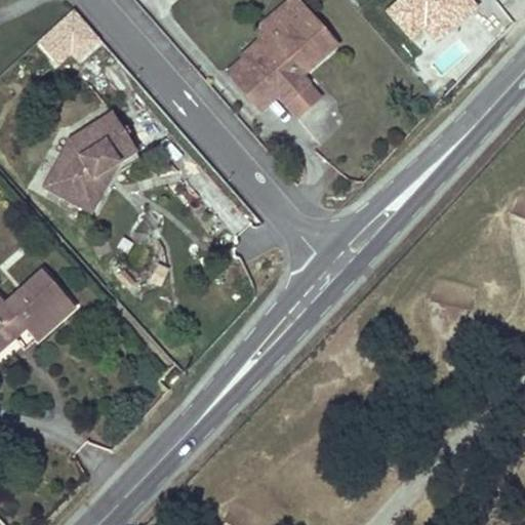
[(311,15),(296,0),(265,28),(272,35),(246,57),(247,58),(253,65),(311,15)]
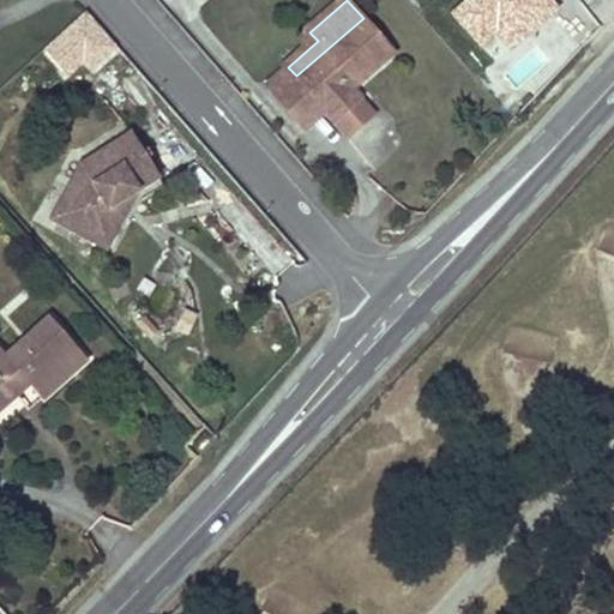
[(467,0),(451,14),(482,50),(497,37),(509,50),(560,5),(554,0),(467,0)]
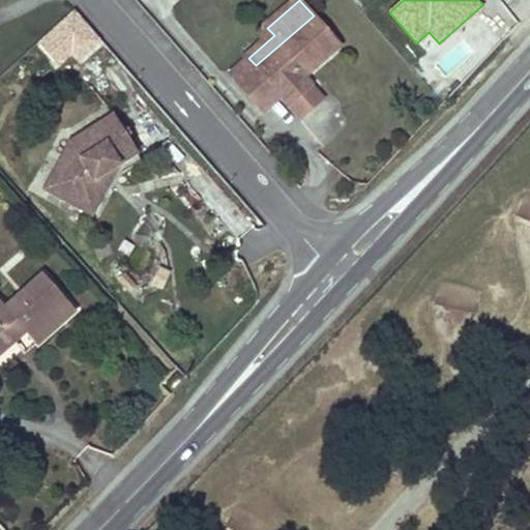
[(232,75),(265,112),(282,97),(289,106),(312,85),(305,78),(341,47),(314,16),(256,65),(249,59),(232,75)]
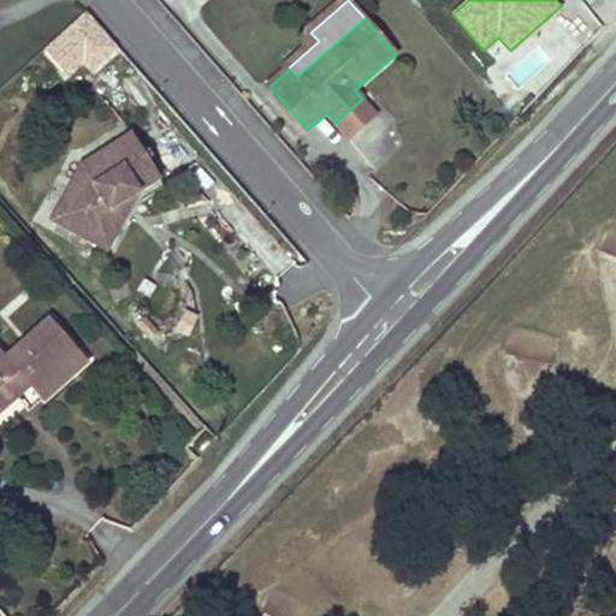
[(379,117),(362,99),(336,123),(351,141),(379,117)]
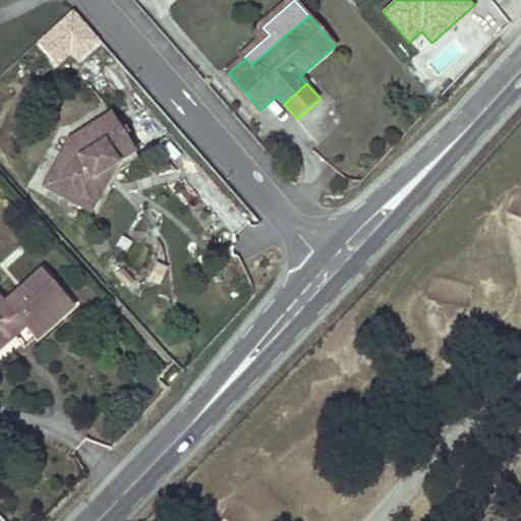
[(118,162),(135,152),(112,113),(68,139),(72,147),(50,190),(78,206),(93,178),(118,162)]
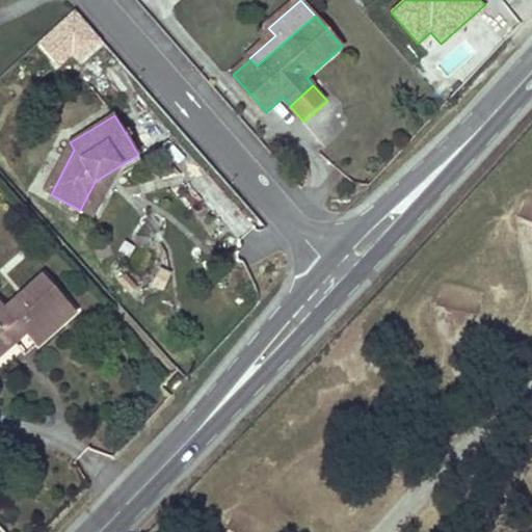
[(70,142),(45,190),(51,194),(74,150),(70,142)]
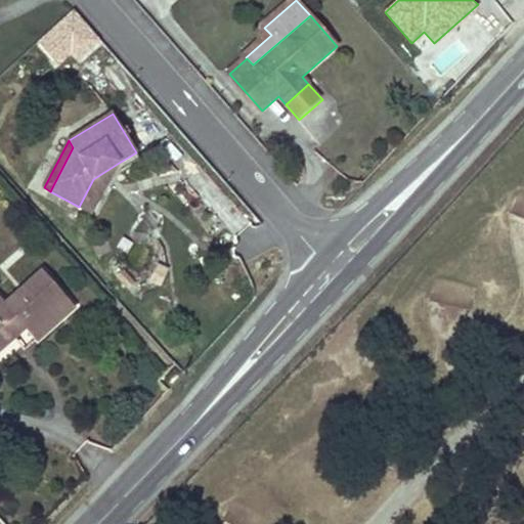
[(119,163),(93,179),(79,207),(92,214),(119,163)]
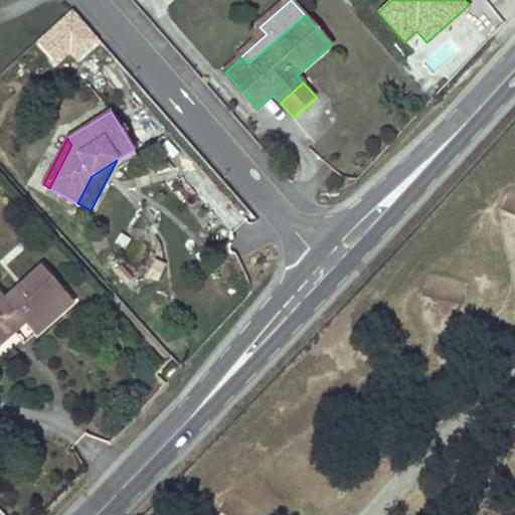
[(514,194),(506,191),(498,210),(514,217),(514,194)]
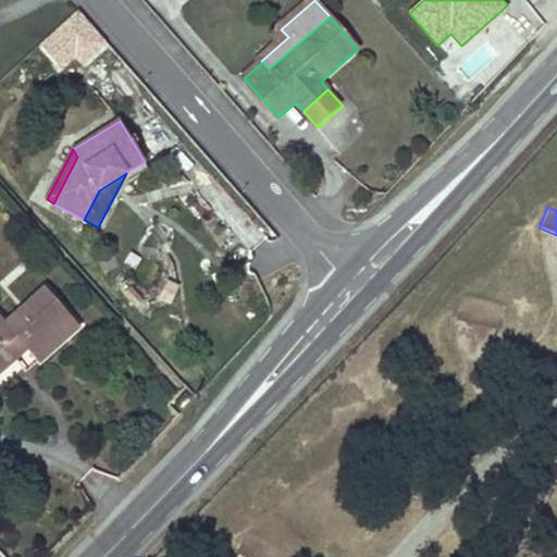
[(182,291),(172,285),(163,300),(173,306),(182,291)]
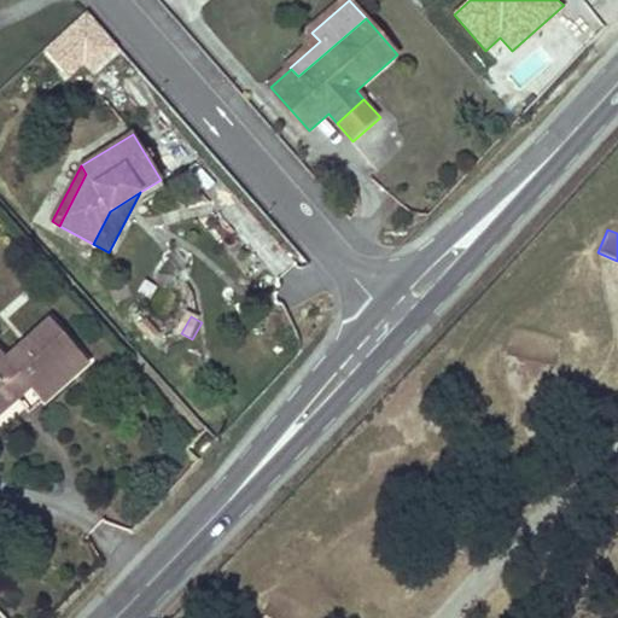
[(159,334),(147,320),(136,327),(150,343),(159,334)]
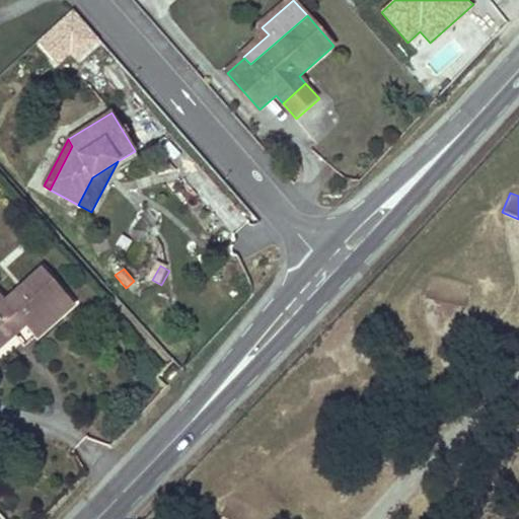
[(0,297),(0,344),(22,324),(33,339),(72,305),(43,271),(4,303),(0,297)]
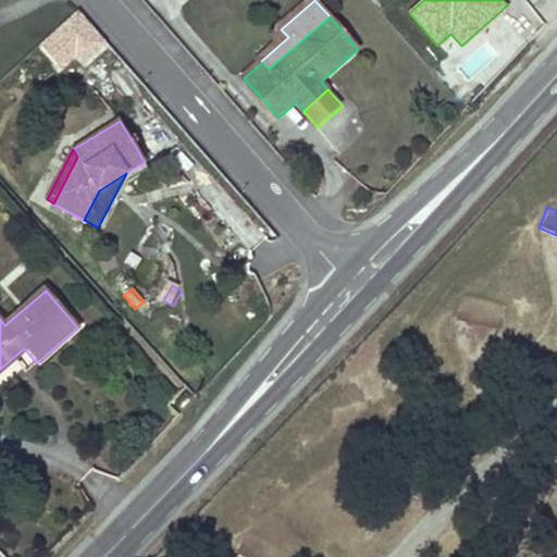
[(460,298),(455,321),(499,331),(504,308),(460,298)]
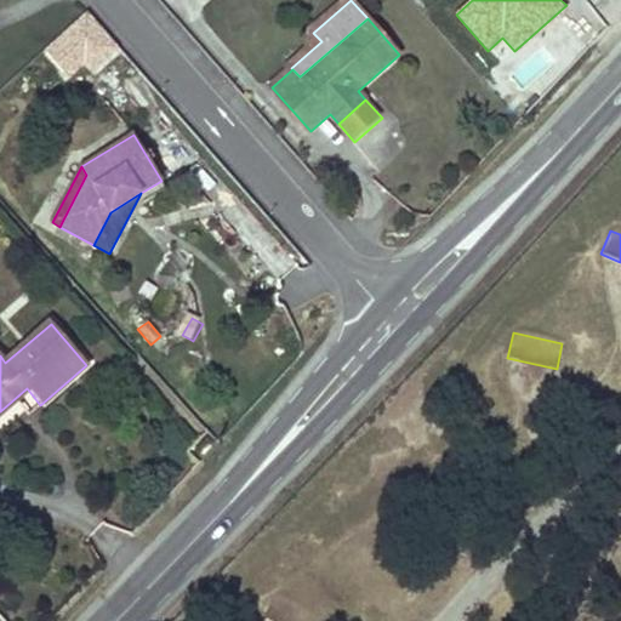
[(208,440),(198,449),(204,455),(212,446),(208,440)]
